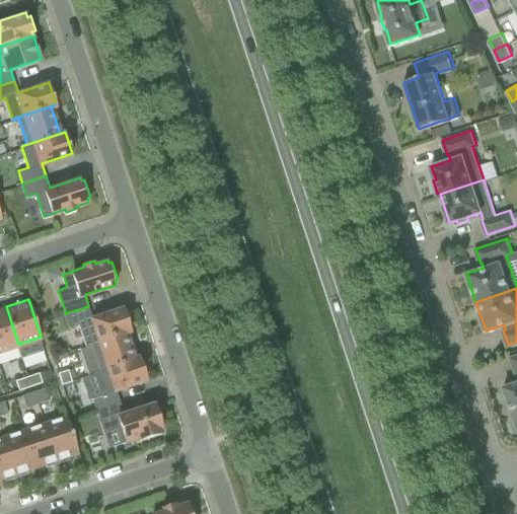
[(0,350),(18,344),(6,306),(0,308),(0,350)]
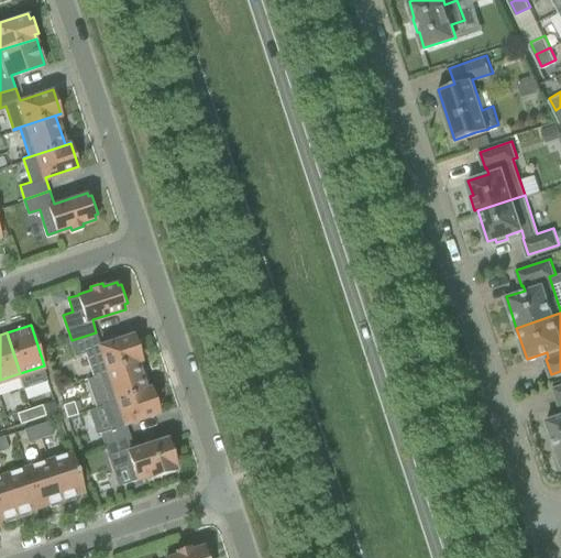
[(96,332),(72,340),(76,354),(83,351),(86,351),(87,357),(92,373),(141,358),(133,334),(100,345),(96,332)]
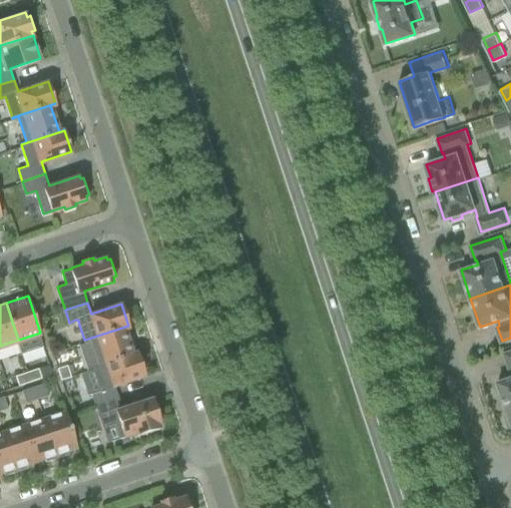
[(84,340),(79,342),(88,369),(137,353),(137,352),(132,354),(124,328),(129,326),(128,326),(84,340)]
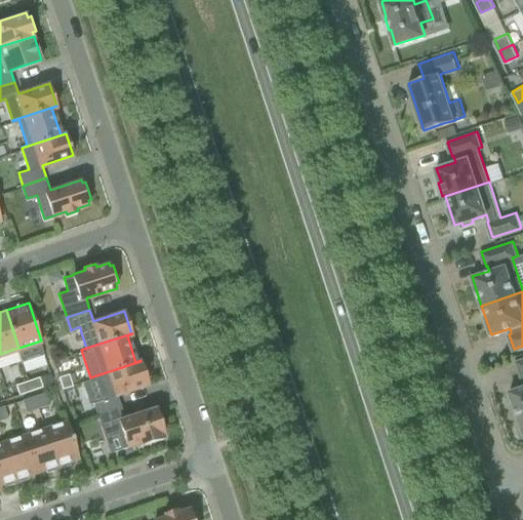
[(522,358),(517,360),(522,377),(522,387),(510,391),(515,408),(518,418),(519,418),(522,429),(522,358)]
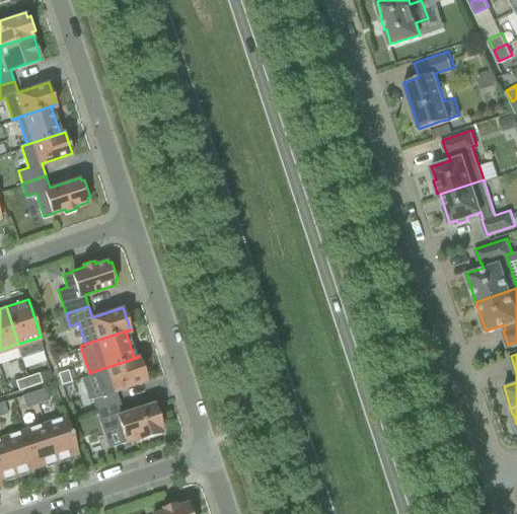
[(89,373),(82,375),(89,397),(93,396),(97,408),(120,400),(116,388),(146,378),(139,357),(89,373)]
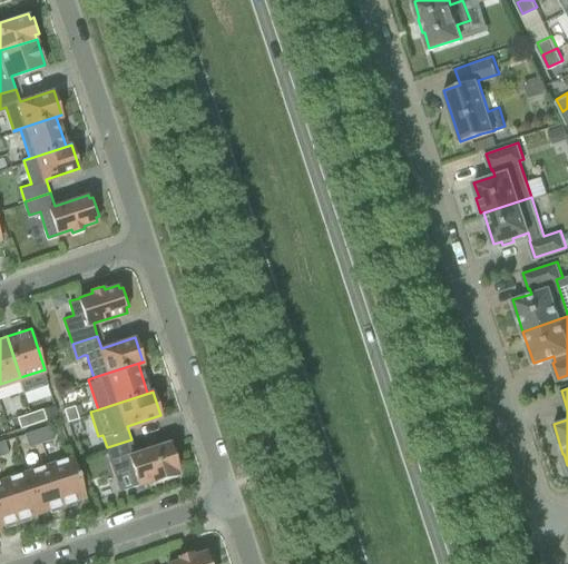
[(69,419),(80,416),(76,403),(65,407),(69,419)]
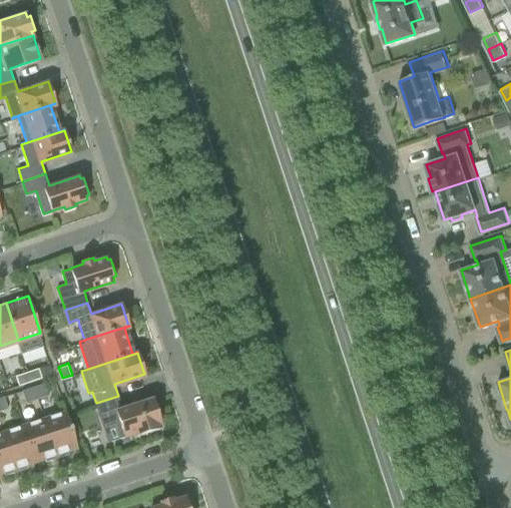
[(39,366),(27,370),(31,380),(42,376),(39,366)]
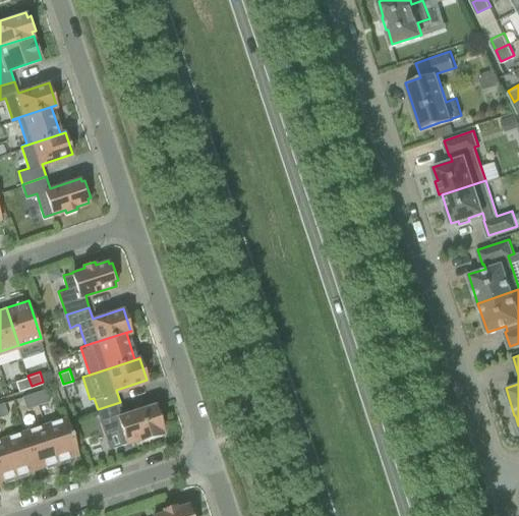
[(32,386),(27,376),(16,379),(19,389),(32,386)]
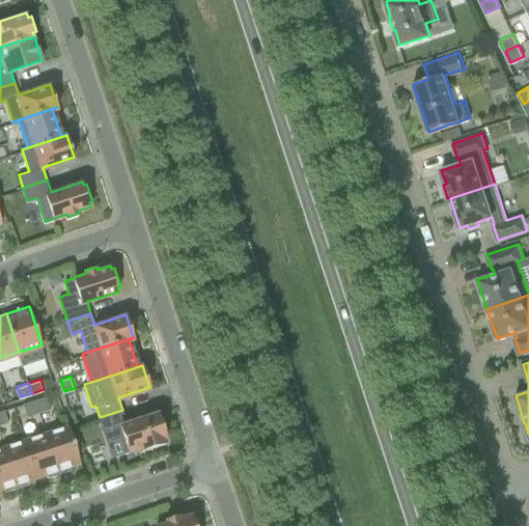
[(48,394),(35,398),(39,410),(51,407),(48,394)]
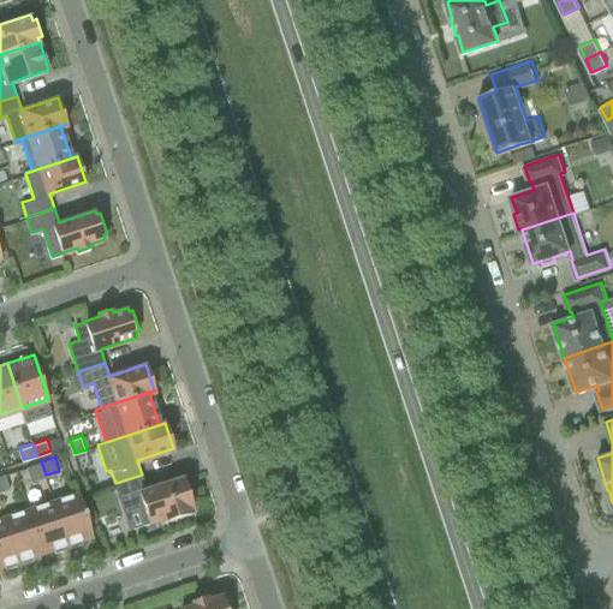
[(46,475),(41,461),(28,465),(31,479),(46,475)]
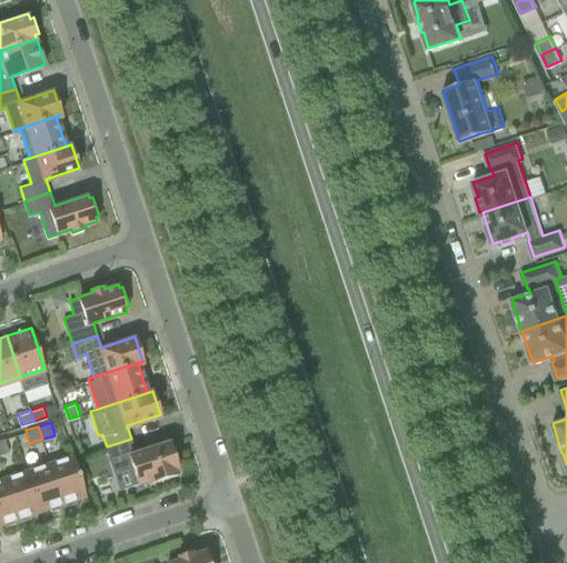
[(6,436),(0,438),(0,452),(9,450),(6,436)]
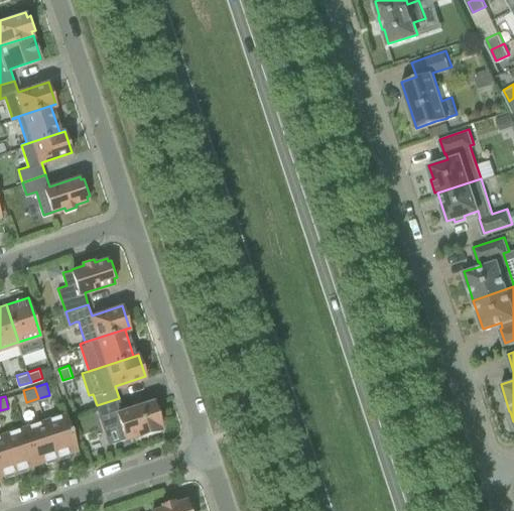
[(119,398),(97,405),(104,428),(117,424),(122,438),(135,434),(136,437),(161,429),(160,425),(162,425),(153,400),(123,410),(119,398)]
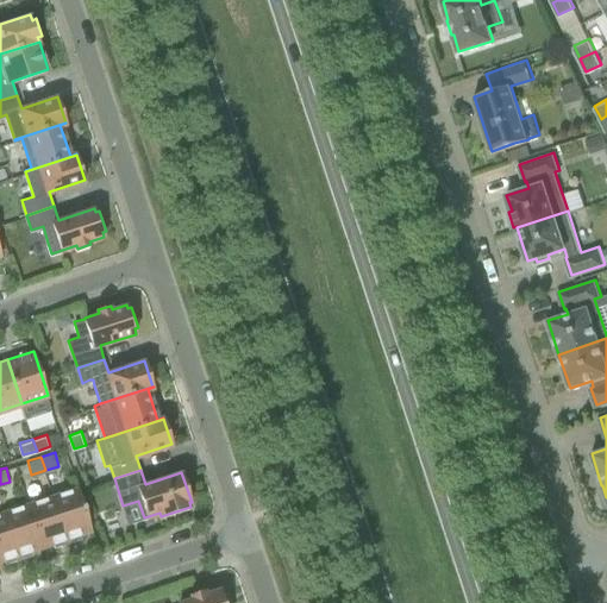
[(79,487),(54,495),(69,541),(81,536),(80,533),(93,529),(79,487)]
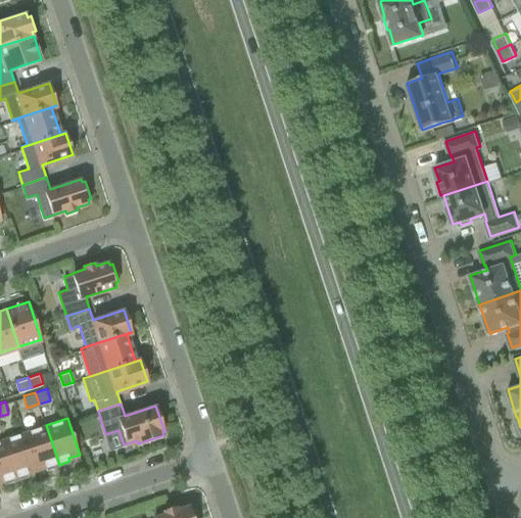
[(59,465),(46,425),(25,431),(37,469),(47,465),(48,468),(59,465)]
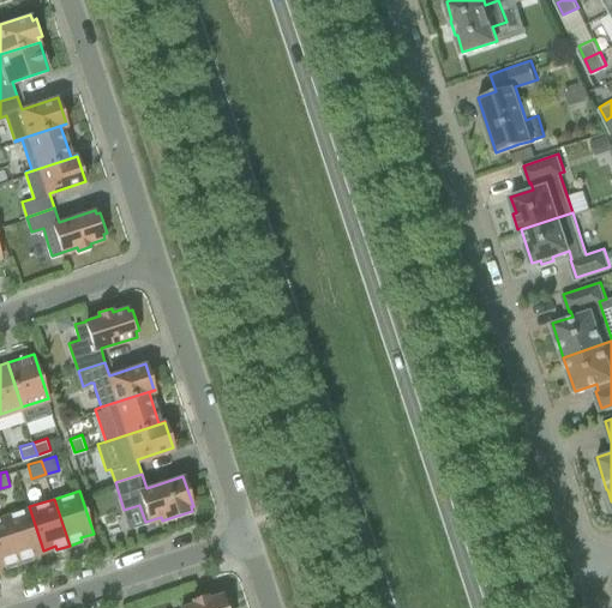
[(43,551),(29,506),(5,515),(19,561),(33,558),(31,554),(43,551)]
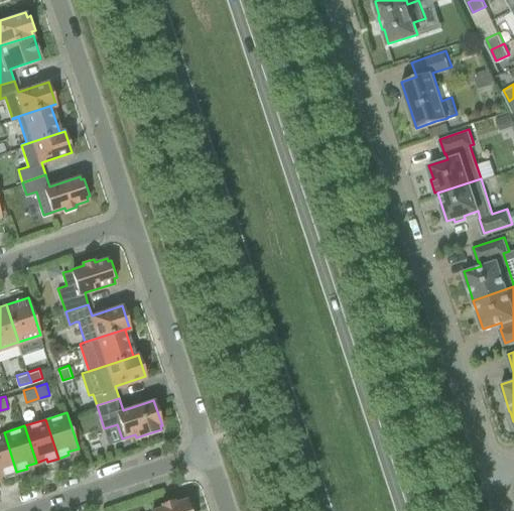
[(16,472),(4,432),(0,433),(0,474),(5,473),(6,476),(16,472)]
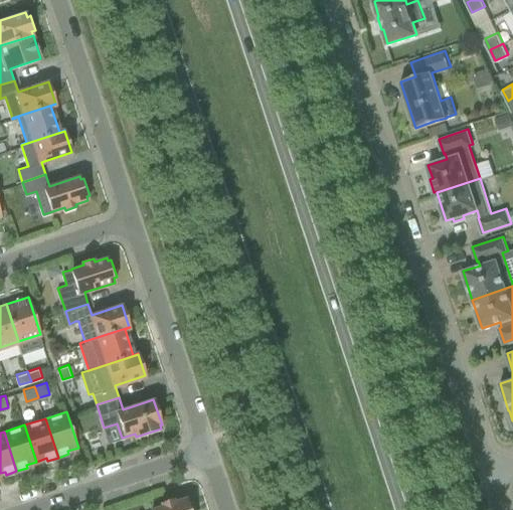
[(193,509),(190,500),(187,501),(186,498),(174,502),(173,499),(162,502),(163,505),(151,509),(149,509),(193,509)]
